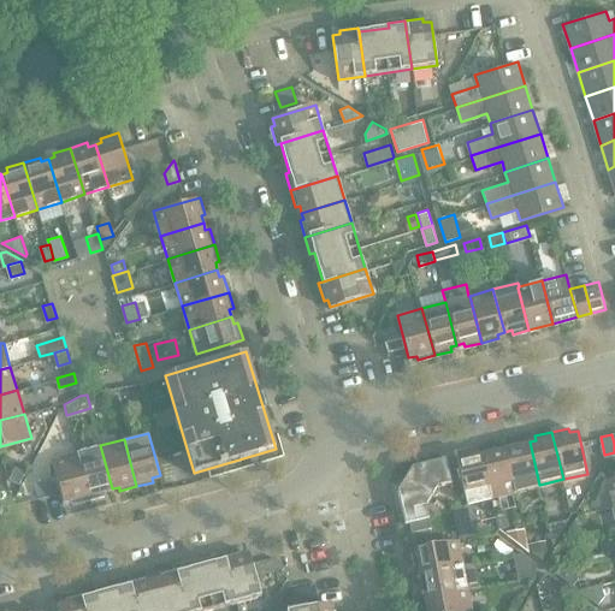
[(521,439),(504,443),(515,491),(539,485),(530,442),(522,444),(521,439)]
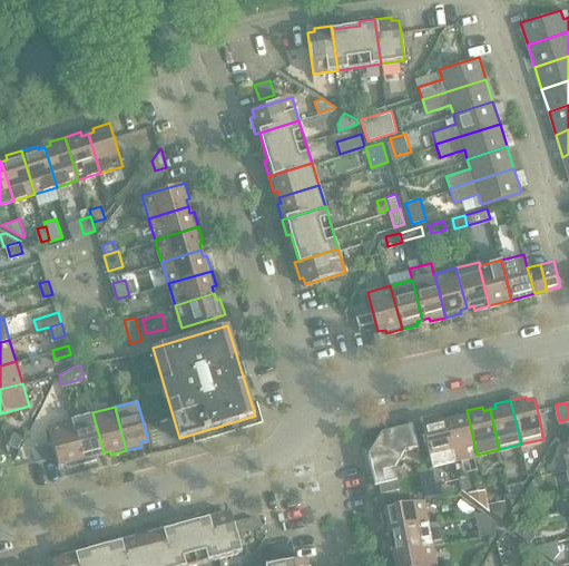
[(452,418),(445,420),(454,460),(477,455),(467,410),(451,415),(452,418)]
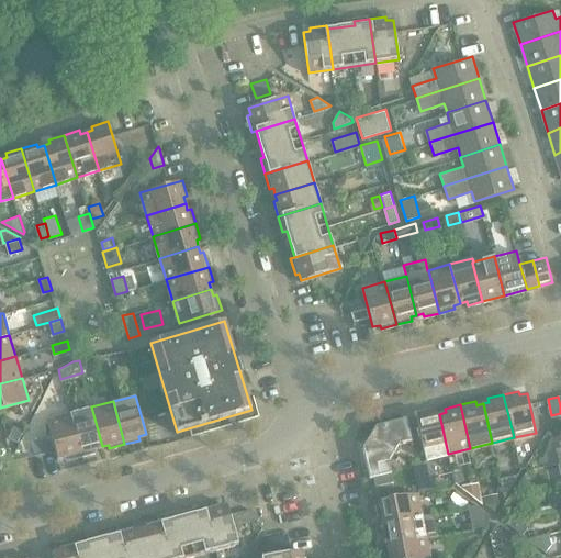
[(91,406),(70,413),(81,456),(97,452),(96,448),(102,446),(91,406)]
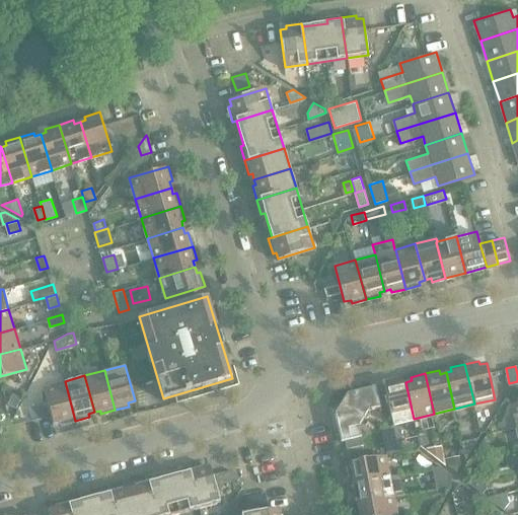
[(398,380),(383,383),(385,392),(388,403),(393,424),(414,419),(405,382),(399,383),(398,380)]
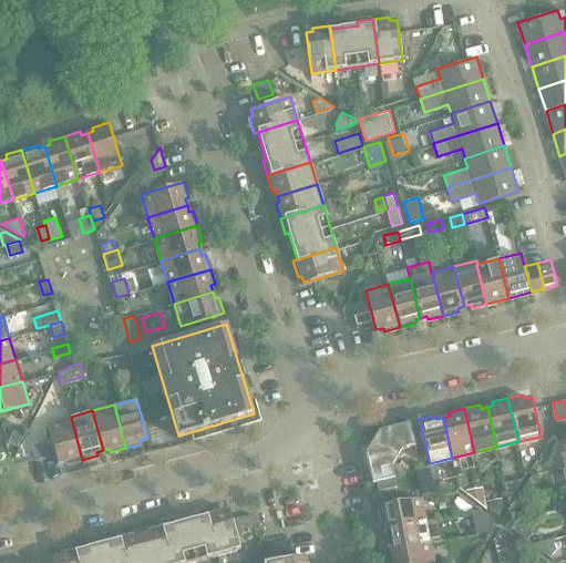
[(48,422),(53,443),(55,452),(59,462),(65,460),(67,464),(82,460),(71,417),(48,422)]
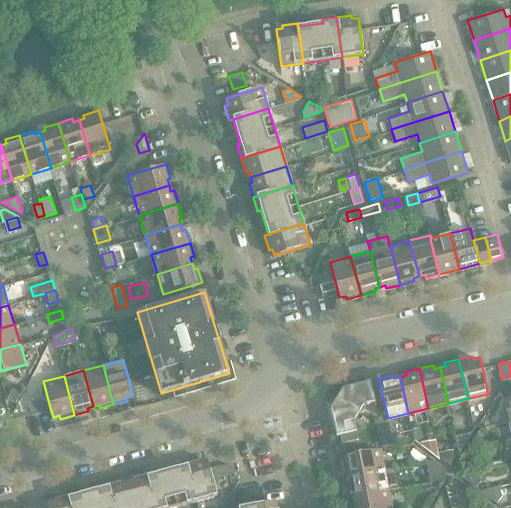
[(383,398),(380,387),(372,389),(370,380),(343,386),(336,396),(359,410),(364,403),(383,398)]
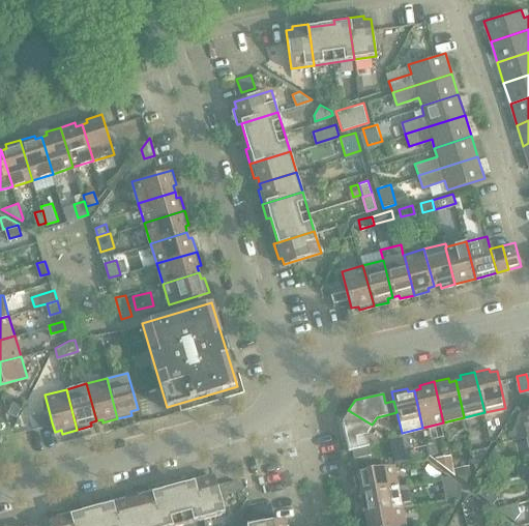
[(13,401),(8,411),(17,415),(22,406),(13,401)]
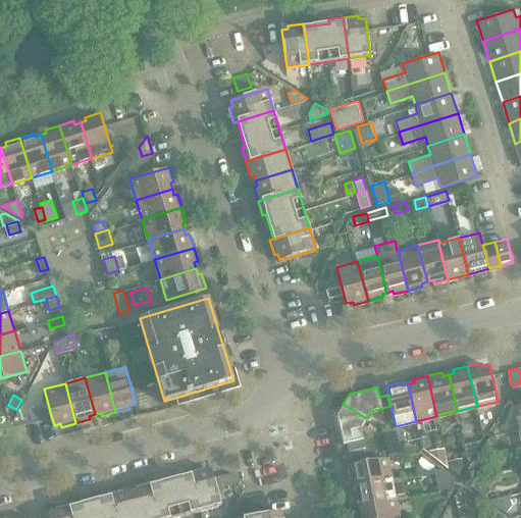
[(343,404),(336,415),(343,443),(353,441),(354,450),(366,447),(361,426),(366,418),(343,404)]
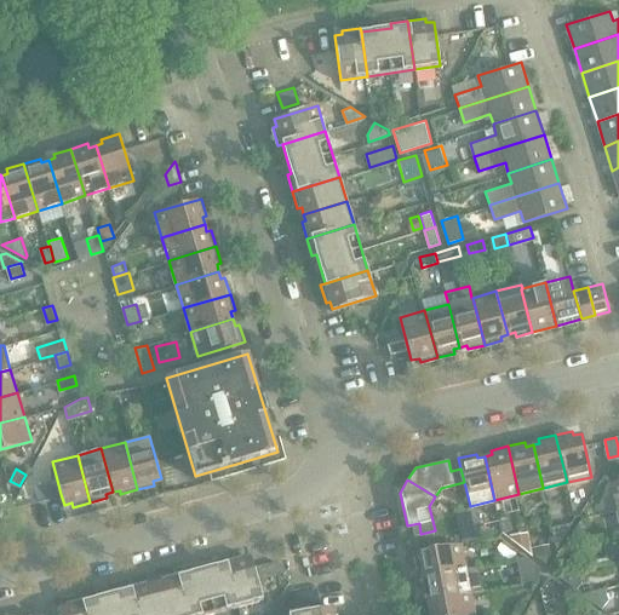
[(51,482),(35,486),(39,498),(53,494),(51,482)]
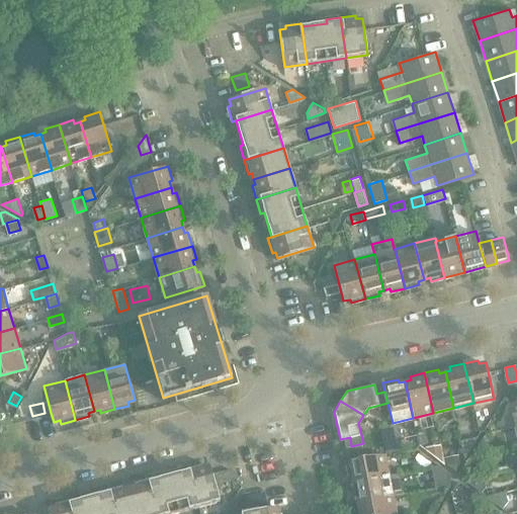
[(481,439),(470,456),(488,452),(484,435),(481,439)]
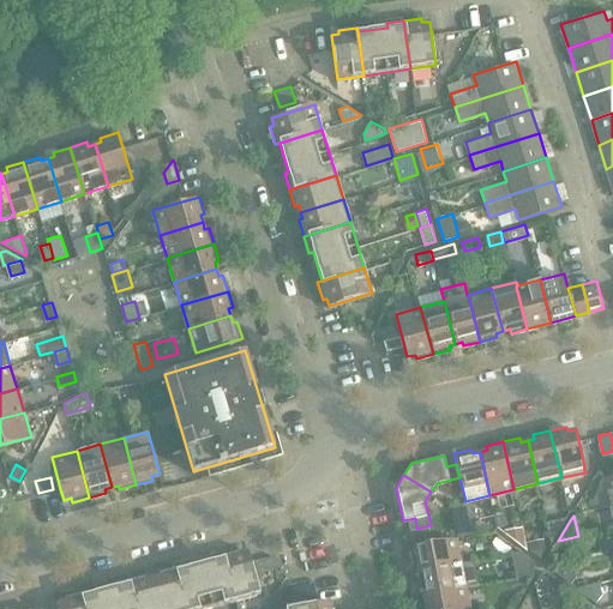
[(566,517),(546,522),(551,542),(565,518),(566,517)]
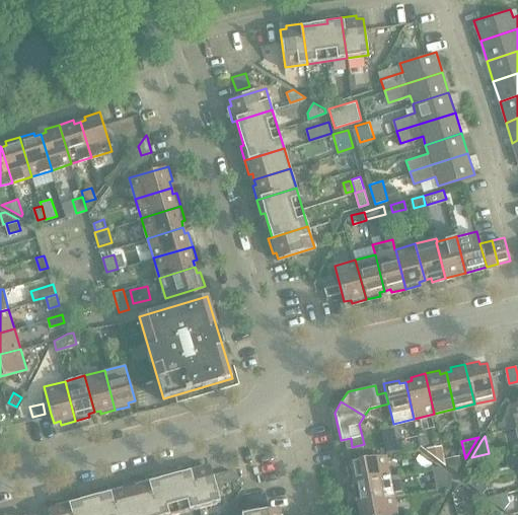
[(396,439),(384,441),(386,453),(398,451),(396,439)]
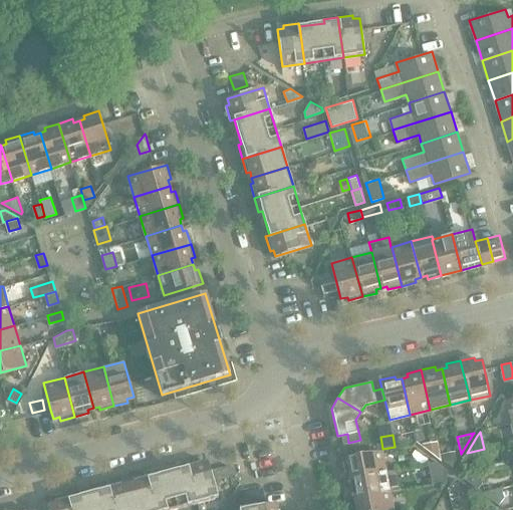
[(438,440),(423,443),(423,446),(441,459),(438,440)]
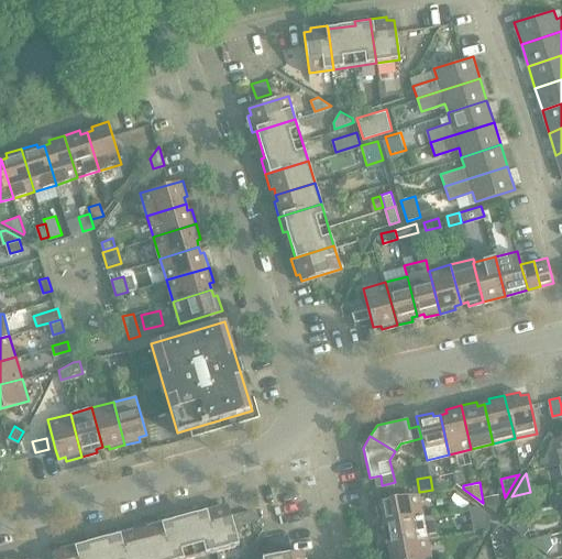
[(419,492),(375,501),(378,517),(383,516),(384,523),(423,515),(419,492)]
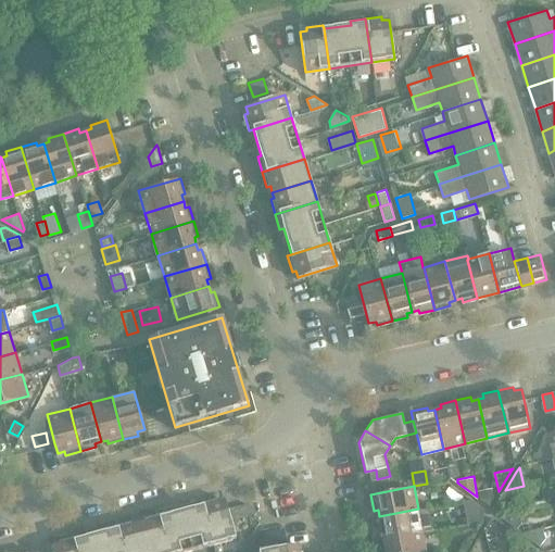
[(492,489),(478,491),(479,496),(489,504),(493,497),(492,489)]
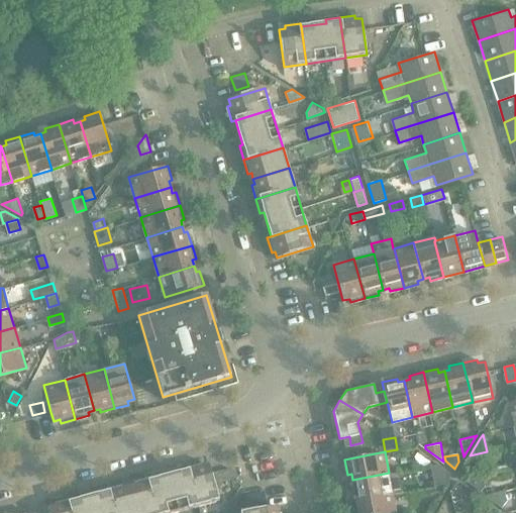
[(219,500),(215,485),(220,483),(219,481),(231,478),(229,470),(212,475),(209,464),(203,466),(202,462),(187,466),(188,470),(197,506),(219,500)]
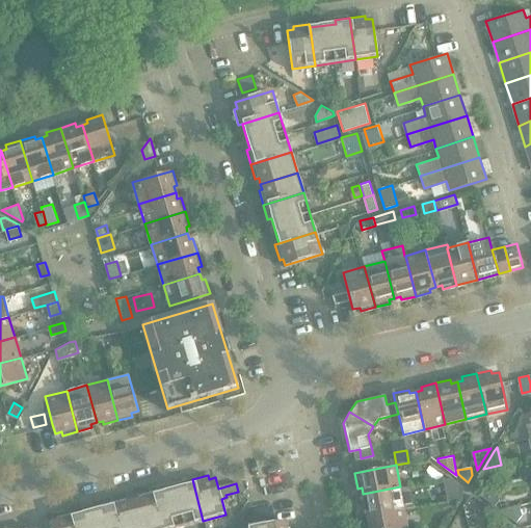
[(451,477),(444,479),(447,499),(461,496),(461,485),(451,477)]
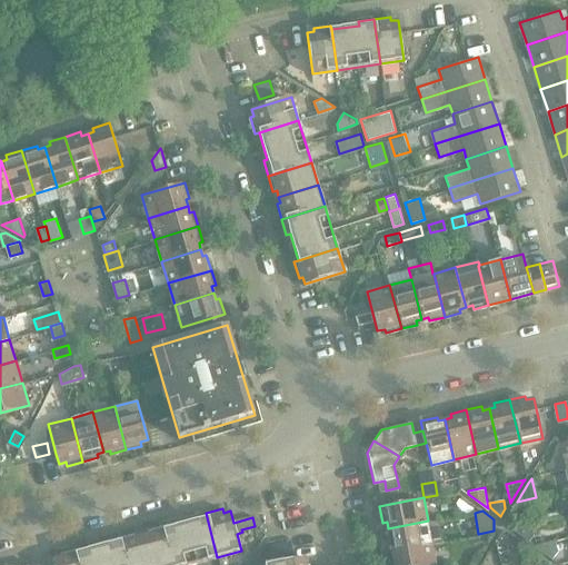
[(207,517),(186,523),(197,562),(217,557),(207,517)]
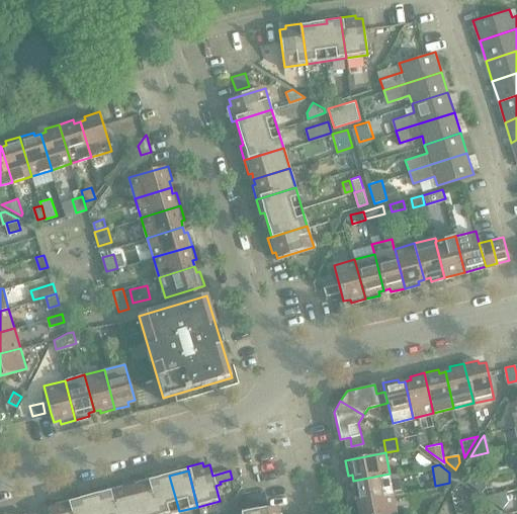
[(353,481),(354,487),(344,489),(347,503),(353,502),(394,494),(404,492),(400,472),(390,474),(353,481)]
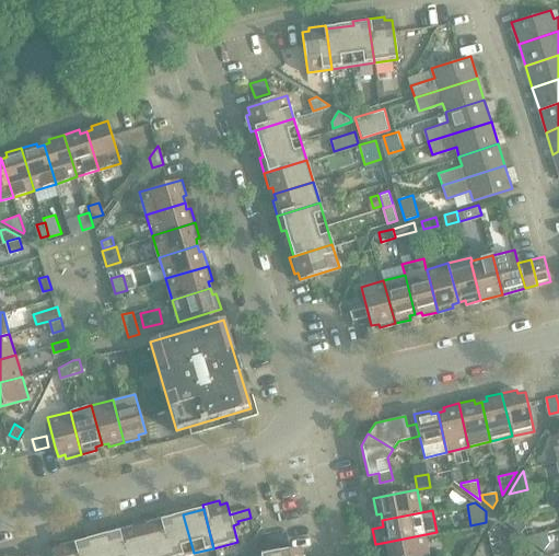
[(175,512),(161,517),(171,555),(183,555),(194,553),(183,514),(176,516),(175,512)]
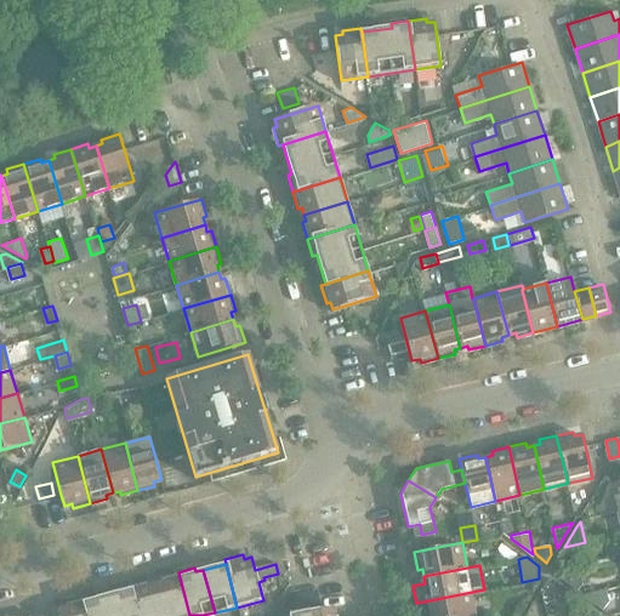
[(573,571),(559,574),(578,588),(582,582),(581,577),(573,571)]
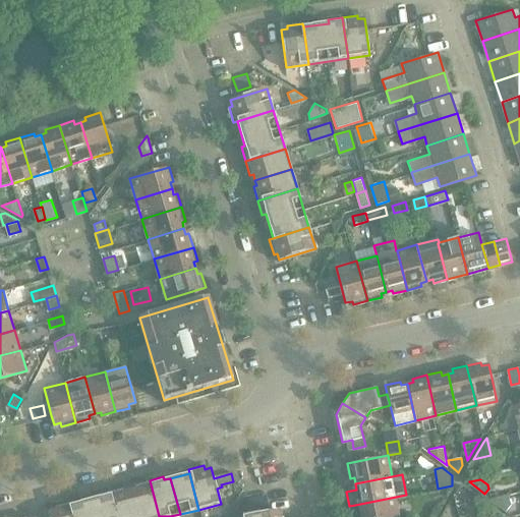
[(159,516),(150,480),(135,483),(135,487),(130,489),(137,516),(159,516)]
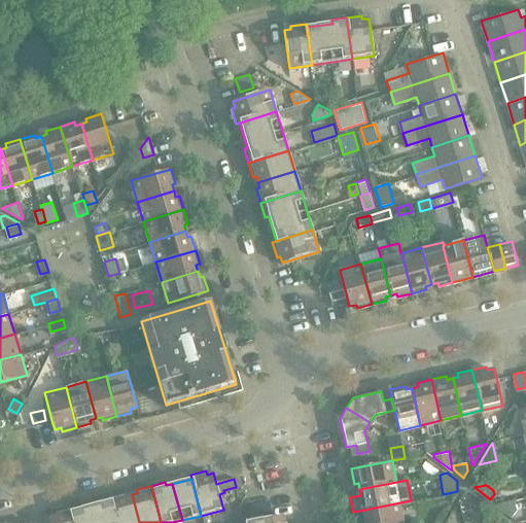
[(125,492),(110,496),(116,522),(139,522),(132,494),(126,496),(125,492)]
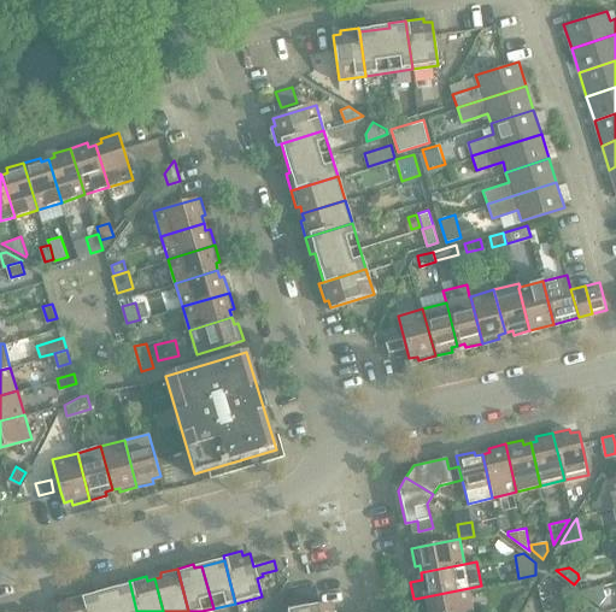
[(112,586),(113,589),(106,592),(111,611),(136,611),(129,581),(112,586)]
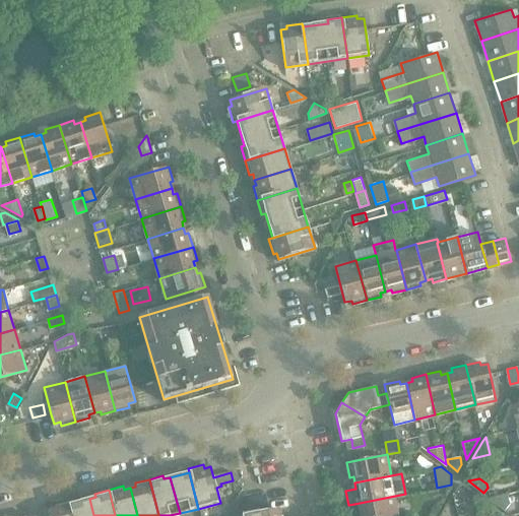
[(507,493),(489,497),(505,509),(510,503),(507,493)]
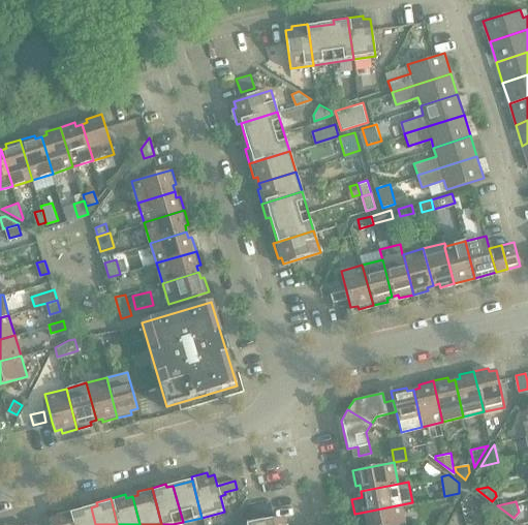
[(405,524),(402,504),(361,513),(363,524),(405,524)]
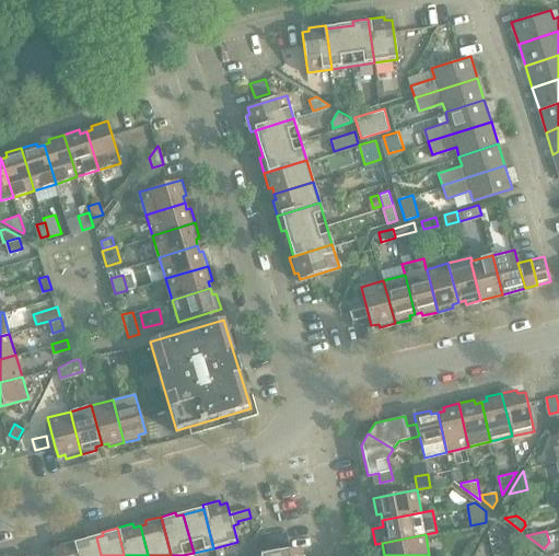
[(101,555),(96,537),(77,543),(80,555),(101,555)]
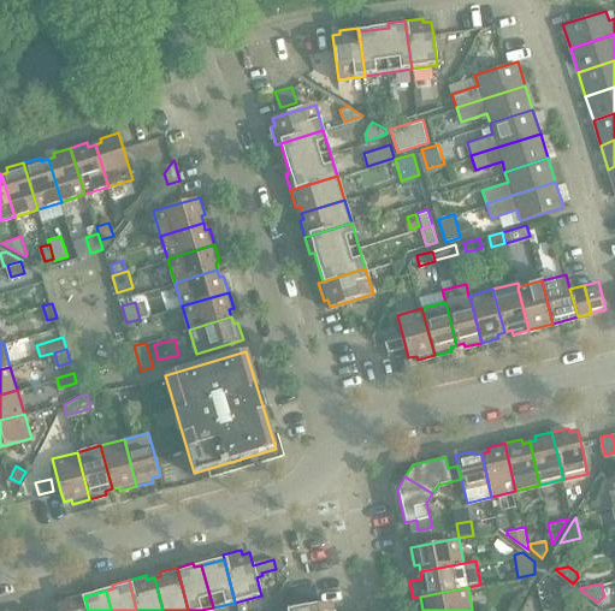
[(66,601),(58,604),(59,610),(88,610),(84,597),(83,592),(65,597),(66,601)]
